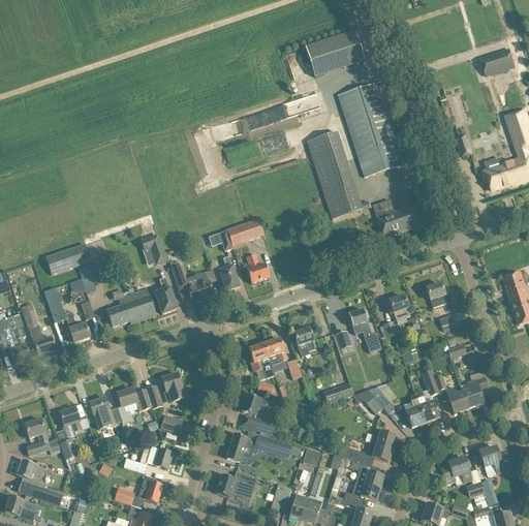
[(314,76),(362,61),(352,34),(305,51),(314,76)]
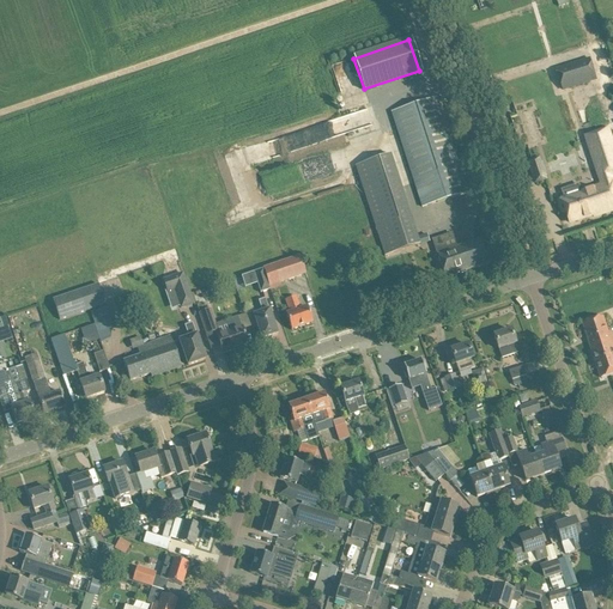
[(557,66),(564,87),(596,77),(590,56),(557,66)]
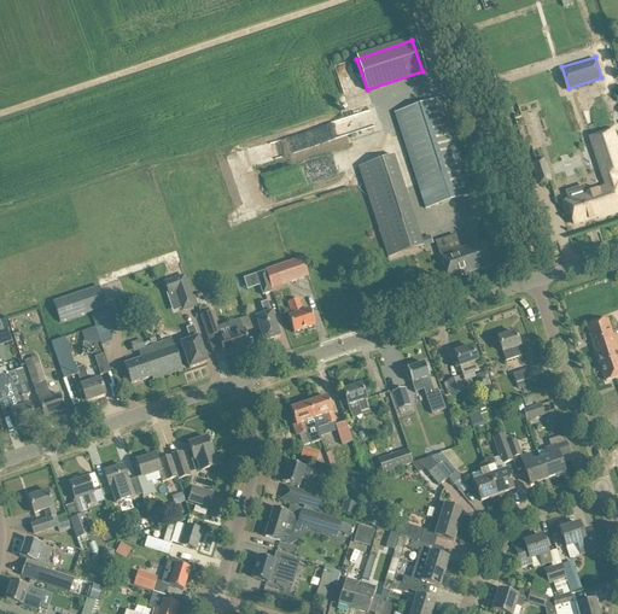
[(425,205),(471,191),(441,95),(395,110),(418,181),(425,205)]
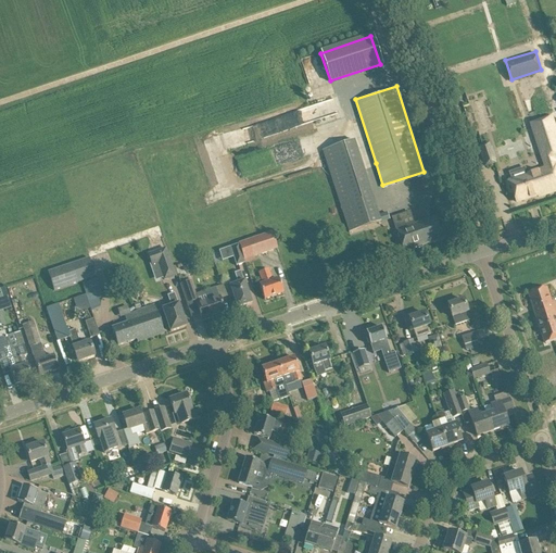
[(245,120),(250,135),(331,111),(328,99),(338,96),(337,92),(245,120)]
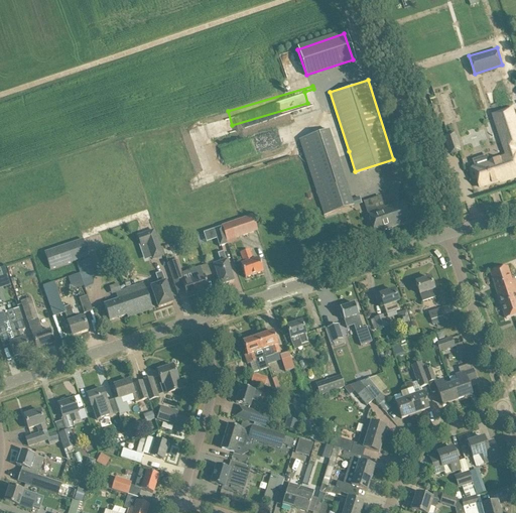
[(474,166),(472,167),(475,176),(477,175),(480,185),(500,178),(500,180),(515,174),(515,150),(515,146),(515,145),(515,117),(512,106),(493,112),(504,146),(505,146),(507,153),(491,159),(491,160),(488,152),(473,157),(476,165),(474,166)]
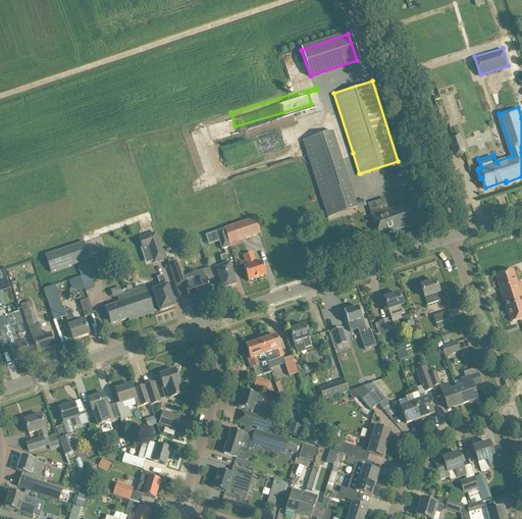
[(303,139),(327,215),(357,206),(332,128),(303,139)]
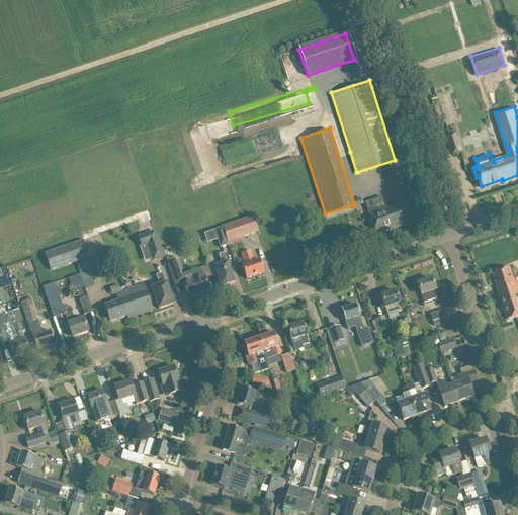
[(455,130),(444,134),(451,154),(462,150),(455,130)]
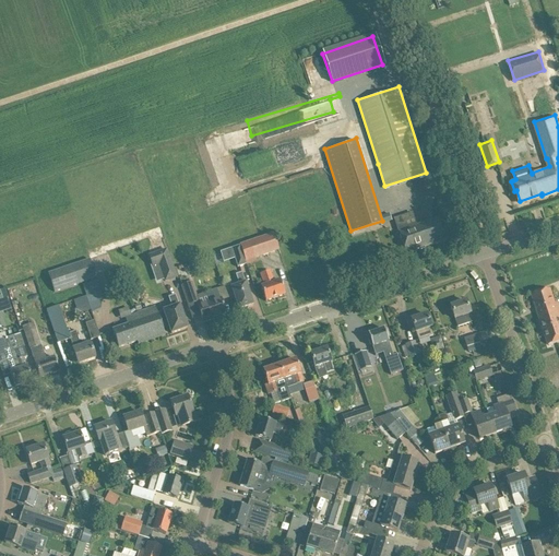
[(447,236),(440,214),(416,222),(403,226),(399,228),(402,240),(405,250),(447,236)]
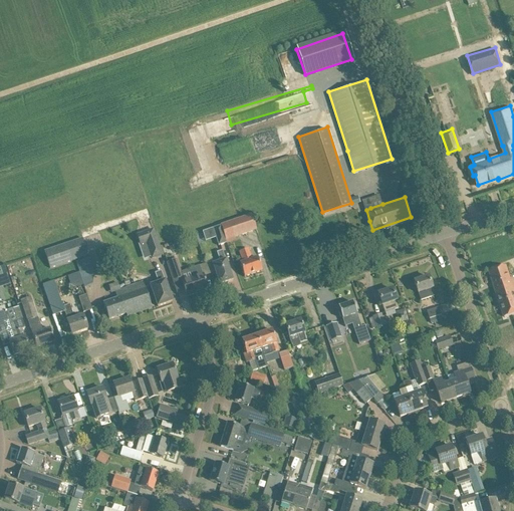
[(234,236),(256,228),(251,213),(229,220),(234,236)]
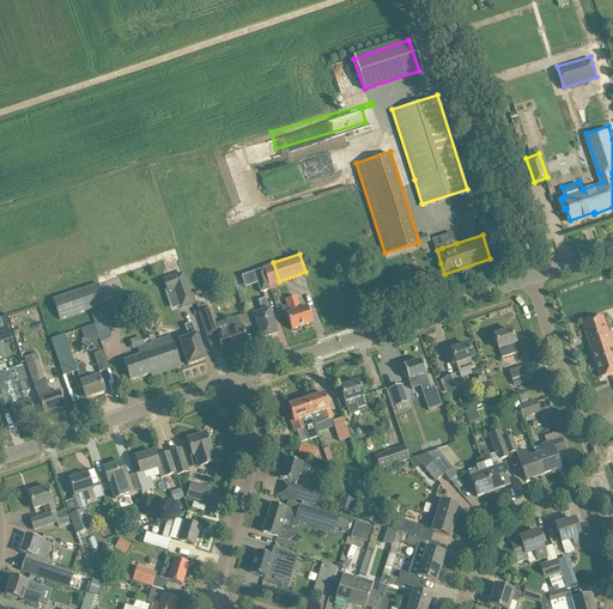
[(260,290),(269,287),(262,267),(254,269),(260,290)]
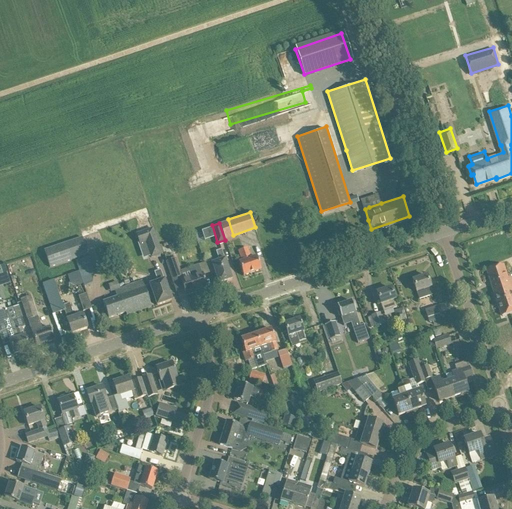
[(150,254),(151,256),(162,252),(153,225),(136,231),(139,241),(137,241),(143,256),(150,254)]
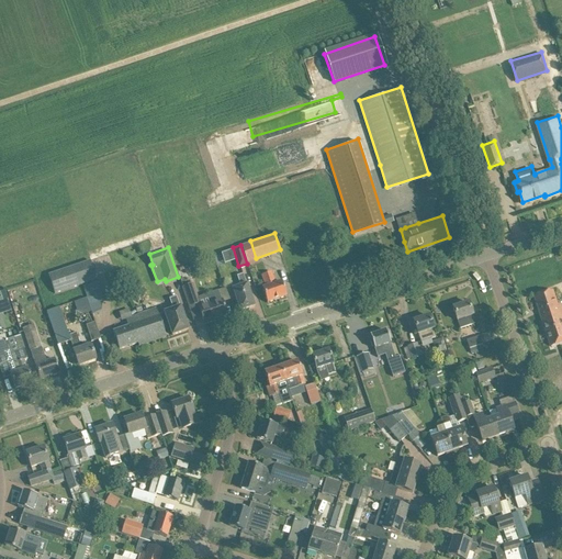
[(55,290),(98,278),(90,256),(48,270),(55,290)]
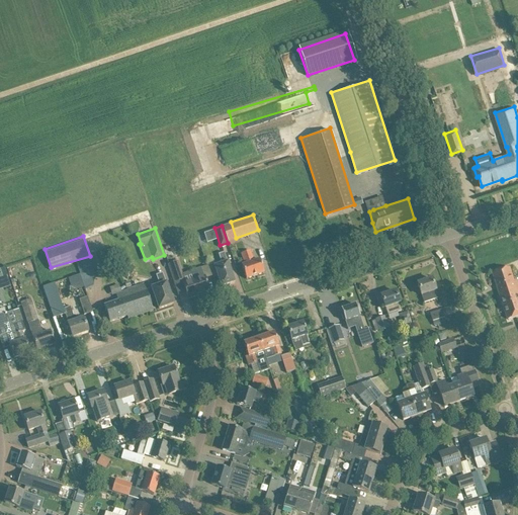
[(250,248),(241,251),(245,261),(242,263),(246,276),(264,270),(259,257),(253,259),(250,248)]
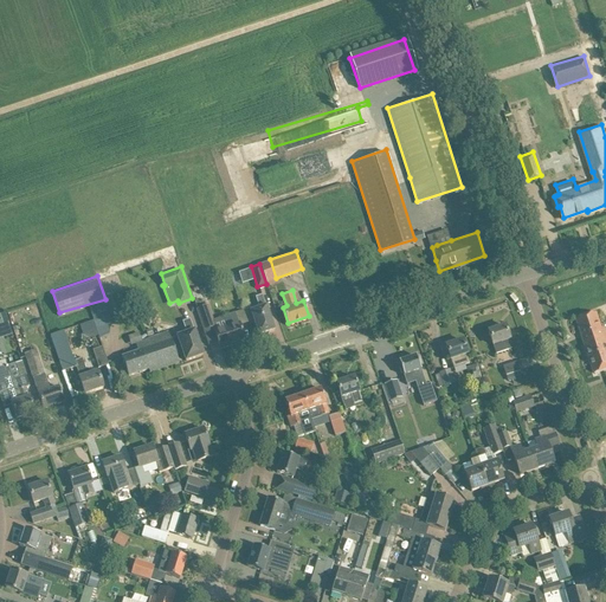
[(263,334),(269,332),(269,329),(275,328),(266,303),(262,292),(256,295),(259,305),(250,309),(258,332),(260,332),(263,334)]
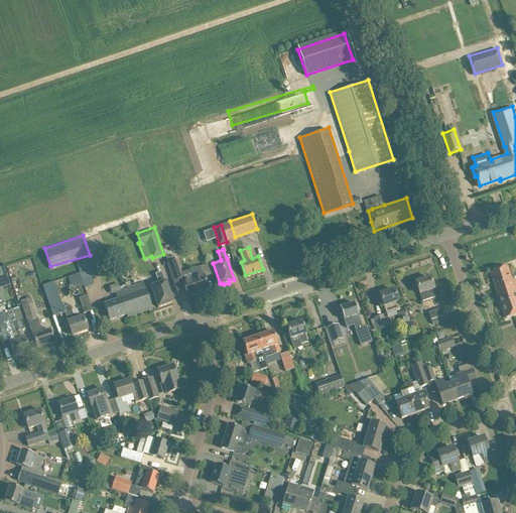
[(82,271),(94,267),(90,256),(78,259),(82,271)]
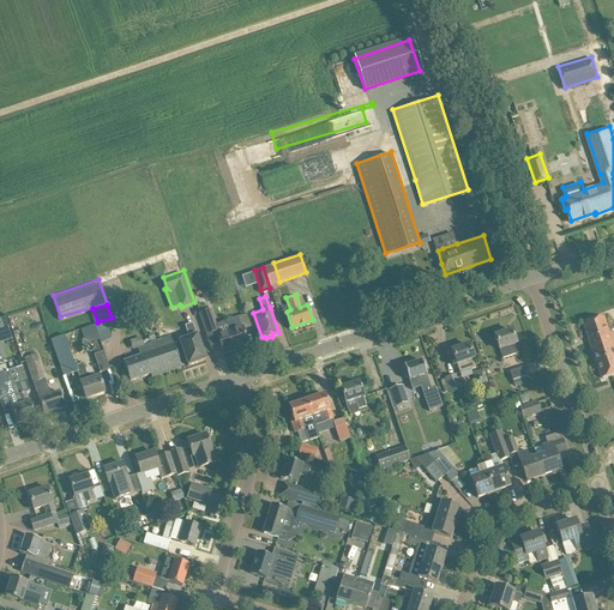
[(210,307),(199,310),(206,332),(217,328),(210,307)]
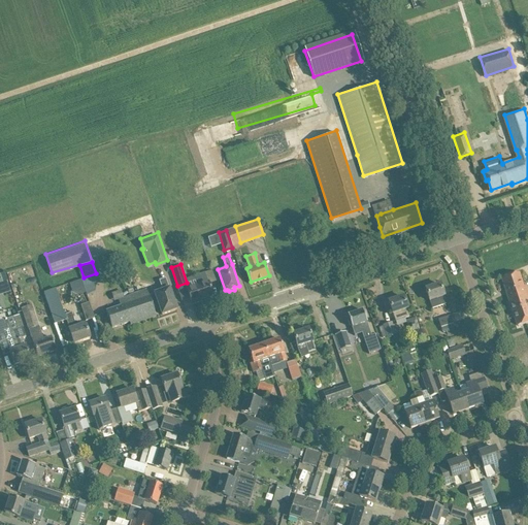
[(204,270),(194,273),(198,283),(187,287),(192,301),(213,294),(208,280),(207,280),(204,270)]
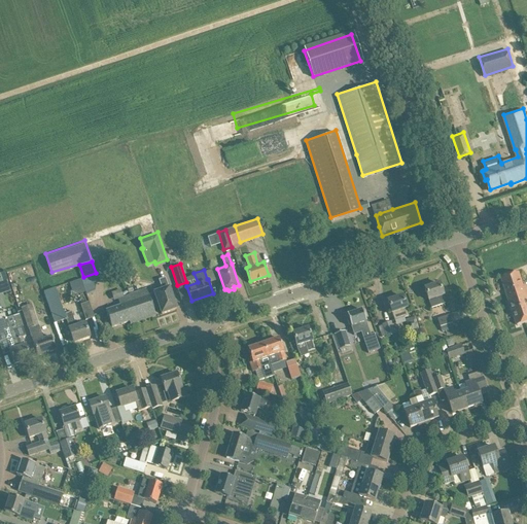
[(519,270),(501,276),(502,279),(508,298),(518,323),(526,319),(526,286),(526,283),(523,284),(522,280),(519,270)]
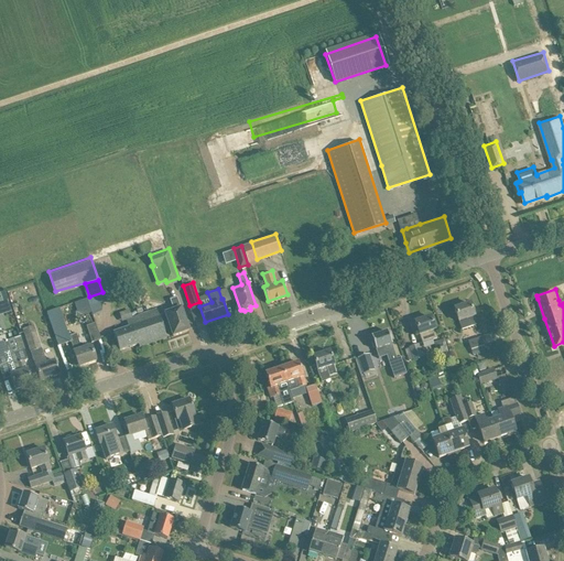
[(0,291),(0,312),(11,309),(4,290),(0,291)]
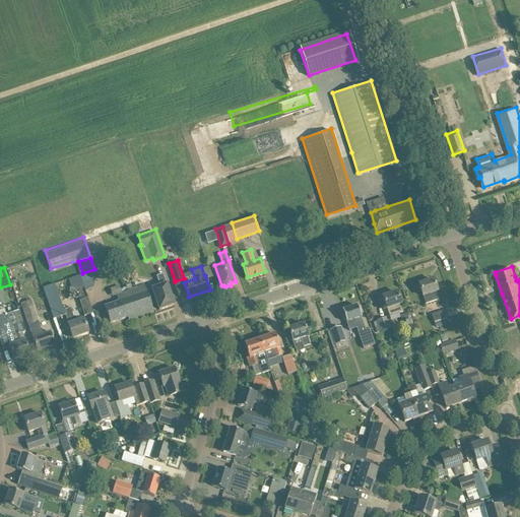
[(167,281),(163,271),(156,274),(160,283),(152,286),(159,308),(174,303),(167,281)]
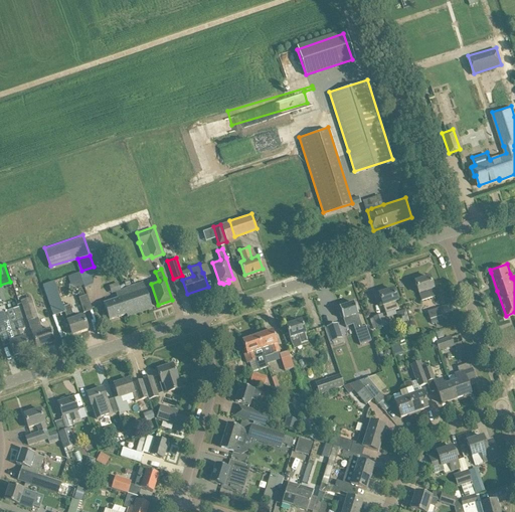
[(79,270),(67,274),(70,283),(78,285),(83,283),(79,270)]
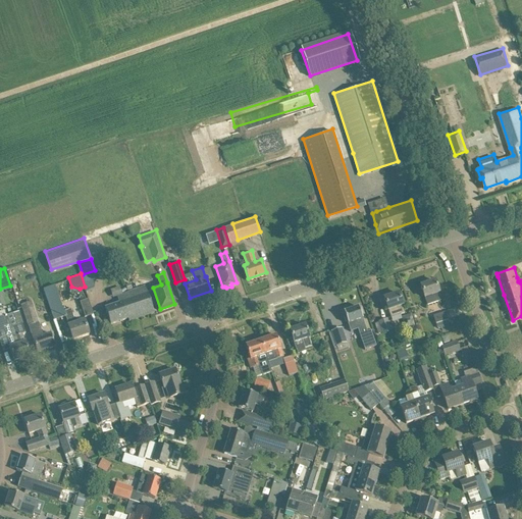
[(438,291),(434,278),(420,283),(424,295),(425,295),(427,303),(440,298),(438,291)]
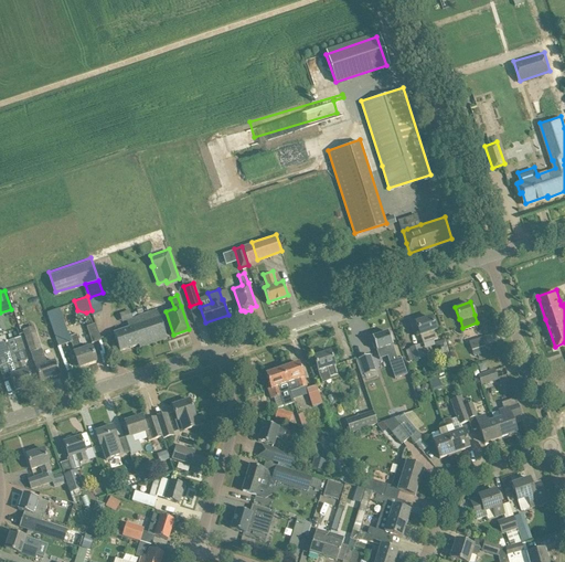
[(147,327),(156,324),(149,305),(139,308),(142,316),(128,320),(137,346),(140,345),(141,347),(148,345),(148,342),(151,341),(147,327)]
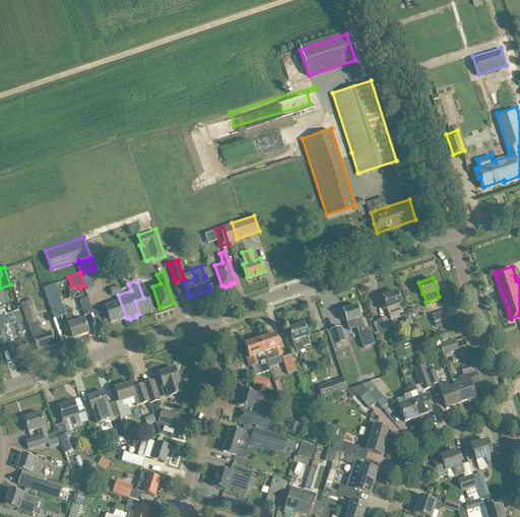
[(65,313),(68,322),(73,336),(88,331),(83,317),(75,320),(72,310),(70,305),(63,308),(55,281),(44,285),(54,316),(65,313)]
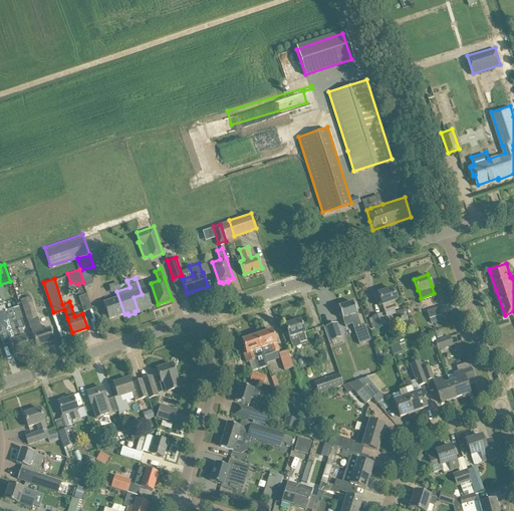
[(396,298),(393,286),(377,291),(381,302),(382,302),(386,310),(398,306),(396,298)]
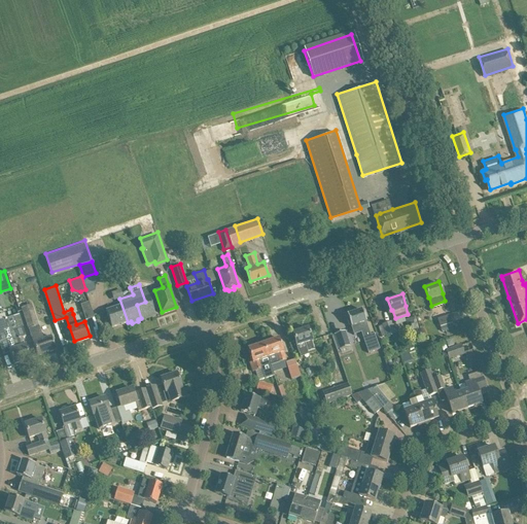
[(119,299),(107,304),(105,295),(96,299),(102,316),(110,313),(115,327),(118,325),(119,327),(126,325),(126,323),(128,322),(119,299)]
